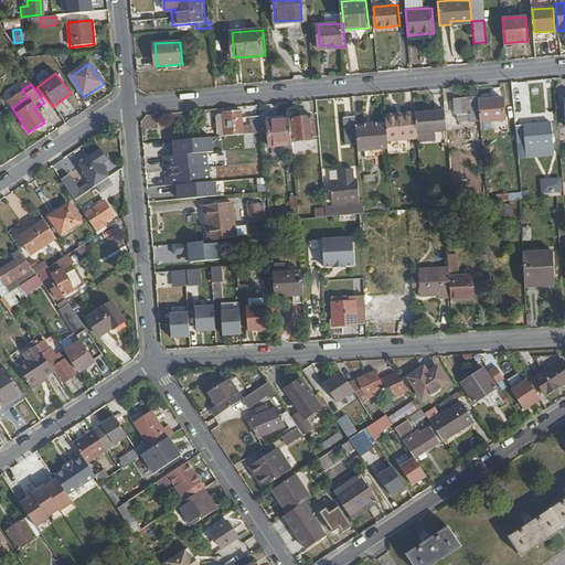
[(507,120),(504,98),(480,99),(481,121),(507,120)]
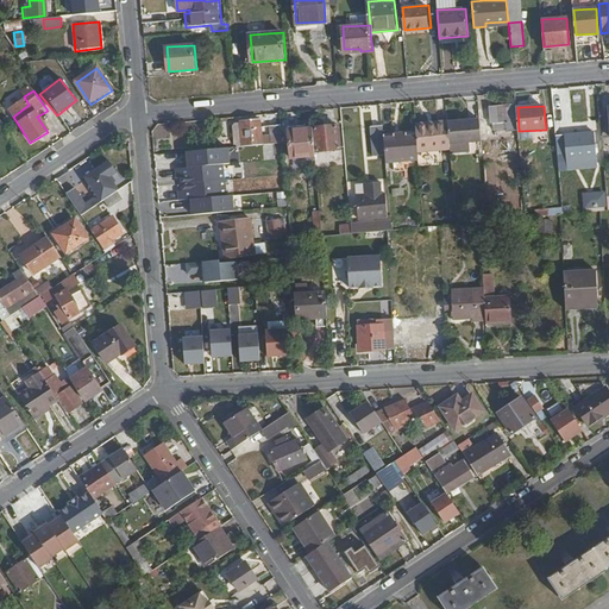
[(519,131),(518,107),(491,110),(493,125),(507,124),(507,132),(519,131)]
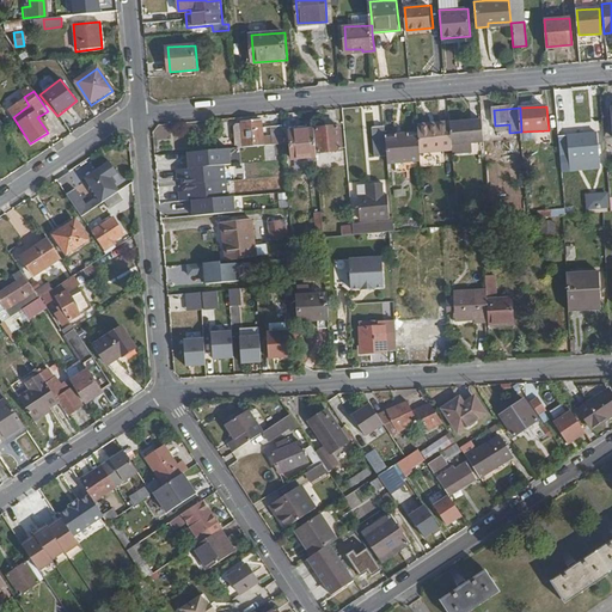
[(484,142),(482,120),(450,123),(452,145),(484,142)]
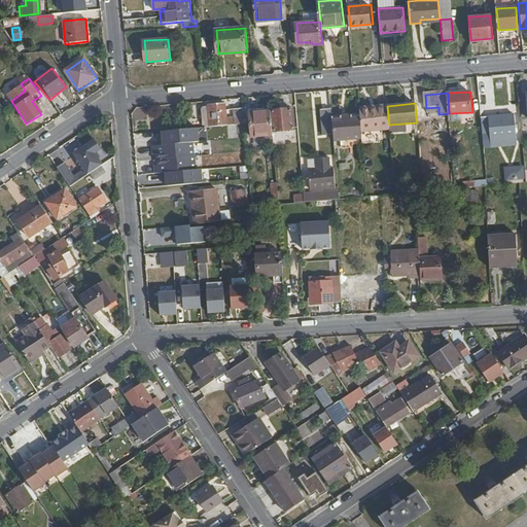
[(245,125),(244,110),(224,111),(223,104),(209,105),(209,106),(211,128),(245,125)]
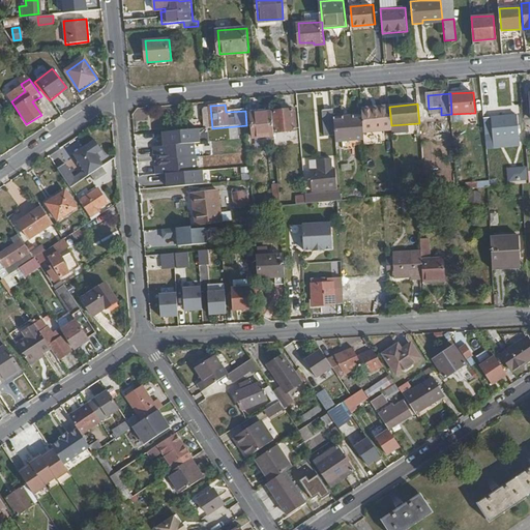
[(391,125),(389,107),(362,109),(362,116),(363,131),(391,129),(391,125)]
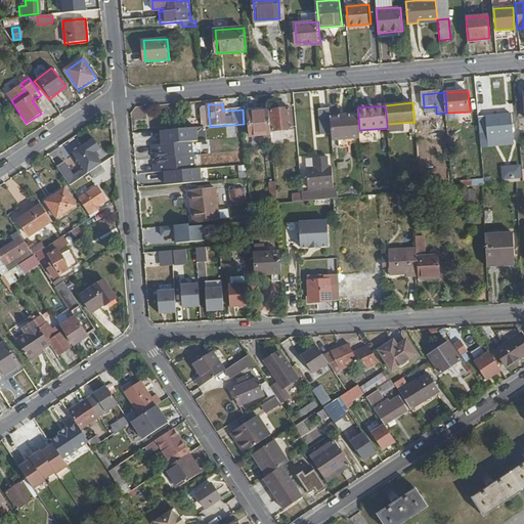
[(331,117),(331,107),(320,107),(322,134),(332,133),(331,117)]
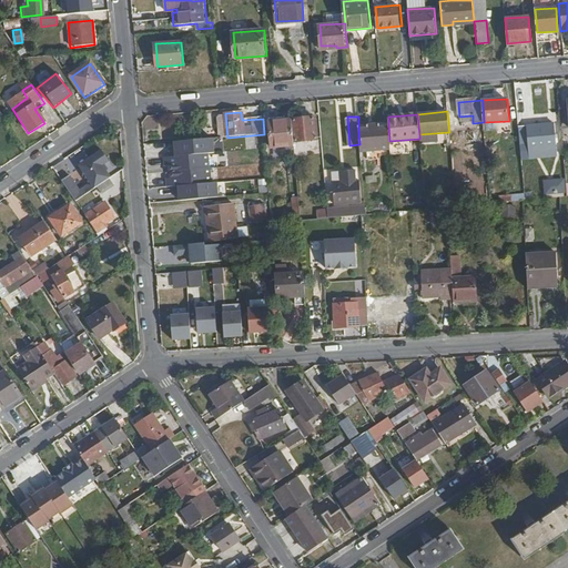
[(317,141),(316,119),(292,120),(294,142),(317,141)]
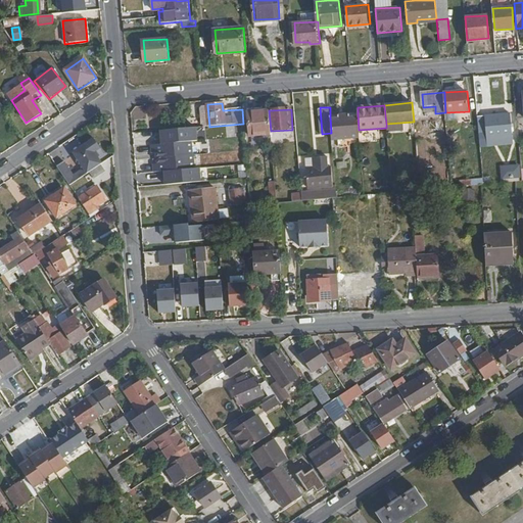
[(271,131),(269,110),(248,112),(250,136),(271,135),(271,131)]
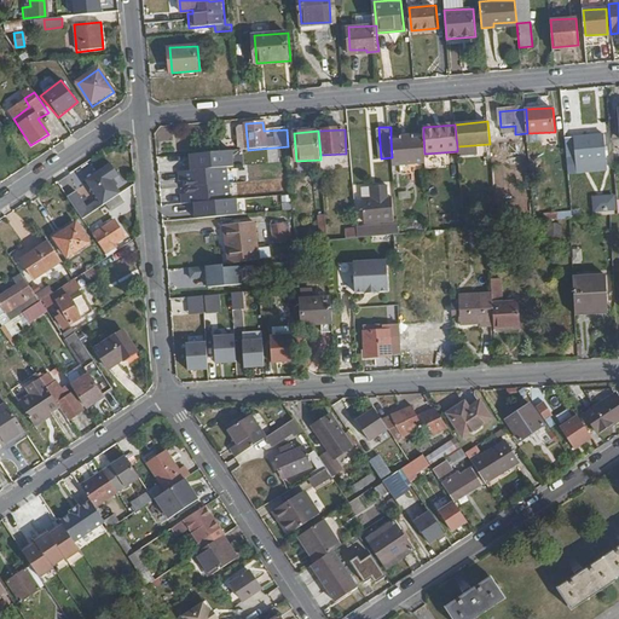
[(424,154),(423,136),(391,138),(392,157),(393,165),(426,162),(424,154)]
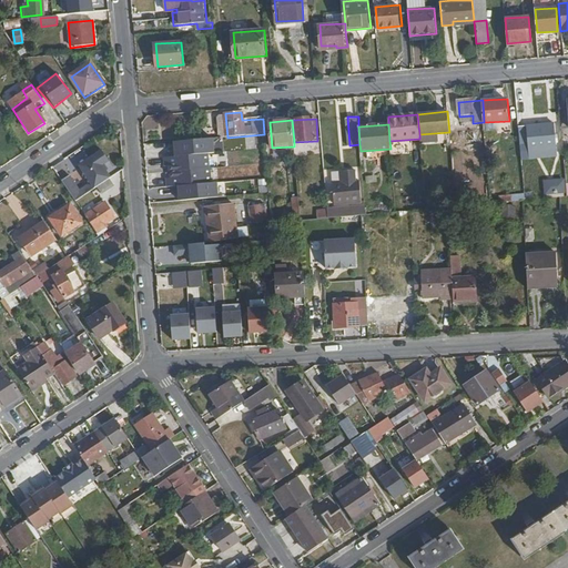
[(557,152),(555,124),(519,128),(521,151),(529,150),(530,155),(557,152)]
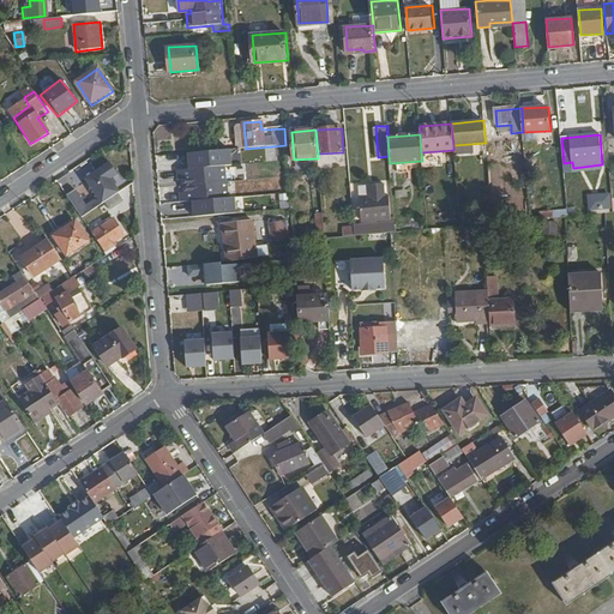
[(233,166),(232,150),(188,154),(190,161),(184,161),(184,169),(226,167),(233,166)]
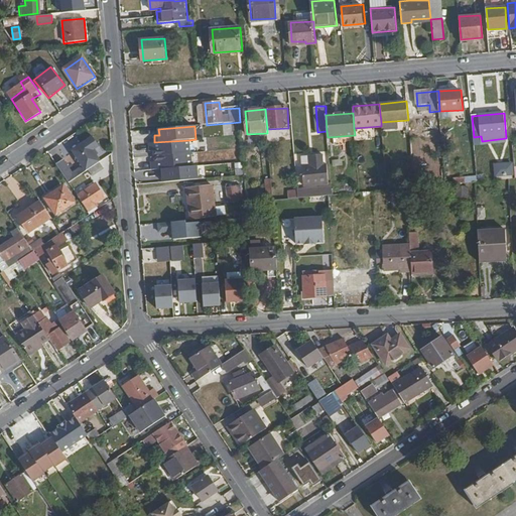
[(100,162),(93,151),(99,147),(92,137),(72,151),(82,167),(73,174),(67,165),(59,170),(69,183),(90,169),(100,162)]
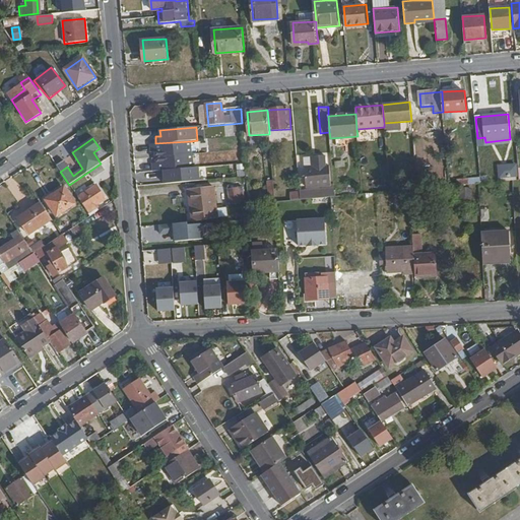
[(192,154),(191,141),(155,143),(150,144),(151,152),(156,152),(156,157),(157,157),(192,154)]
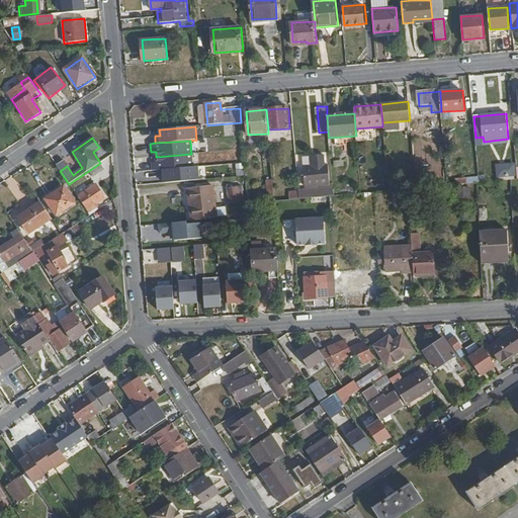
[(329,184),(328,164),(325,165),(324,150),(311,150),(312,165),(301,166),(304,186),(329,184)]
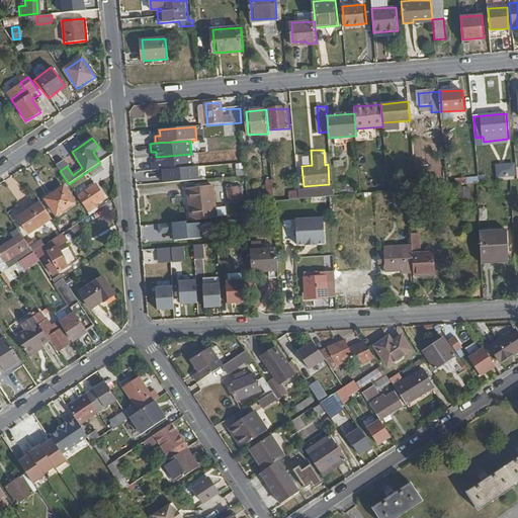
[(192,168),(191,154),(157,157),(157,163),(152,163),(153,171),(158,170),(192,168)]
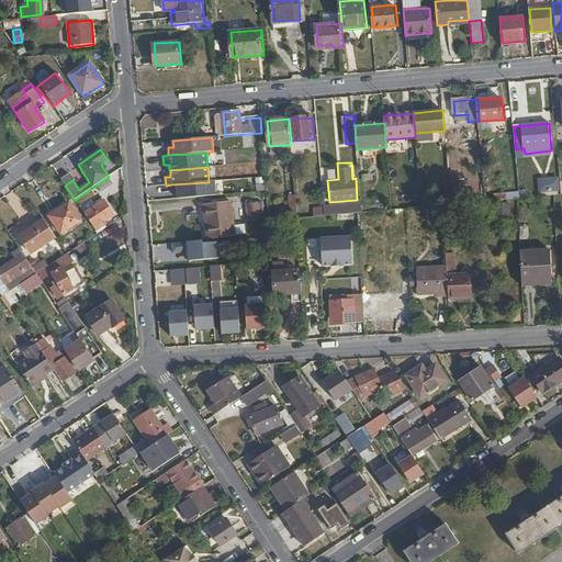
[(255,177),(255,191),(263,190),(263,176),(255,177)]
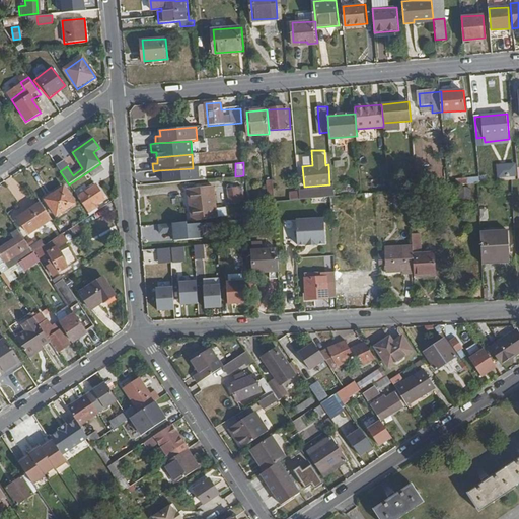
[(94,176),(104,169),(100,163),(90,170),(94,176)]
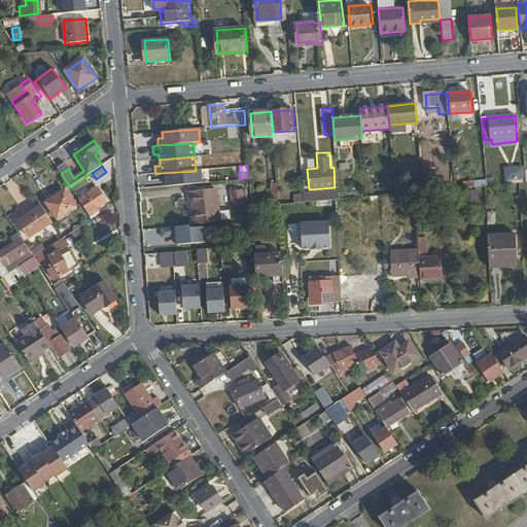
[(506,178),(515,177),(513,168),(505,169),(506,178)]
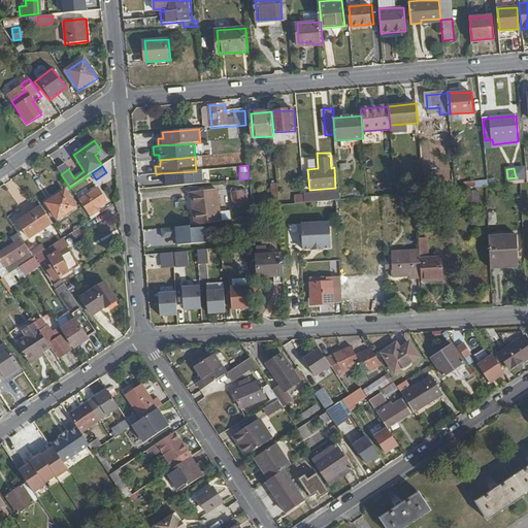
[(203,185),(202,170),(196,171),(161,173),(161,182),(166,182),(167,188),(203,185)]
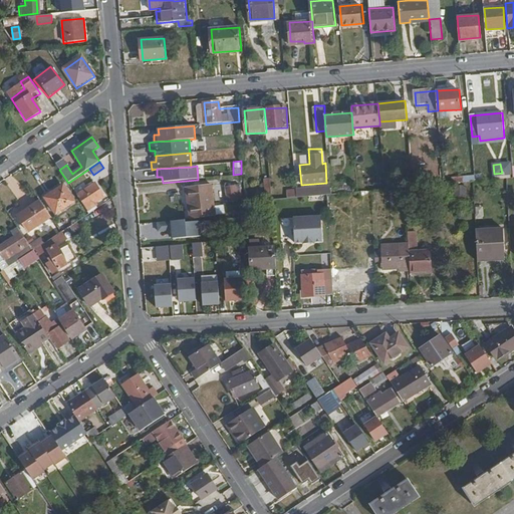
[(95,204),(104,197),(95,183),(78,195),(88,211),(96,206),(95,204)]
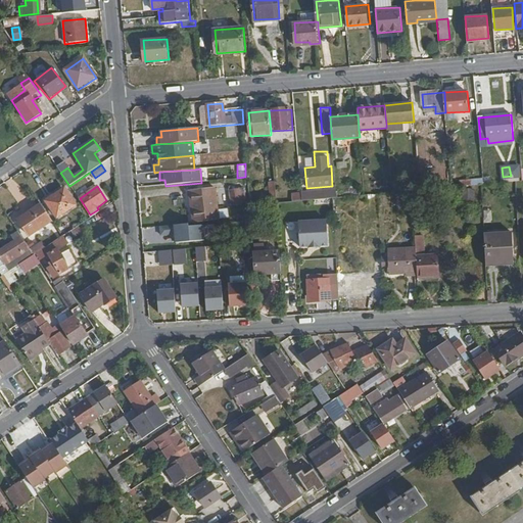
[(244,187),(229,188),(229,204),(245,203),(244,187)]
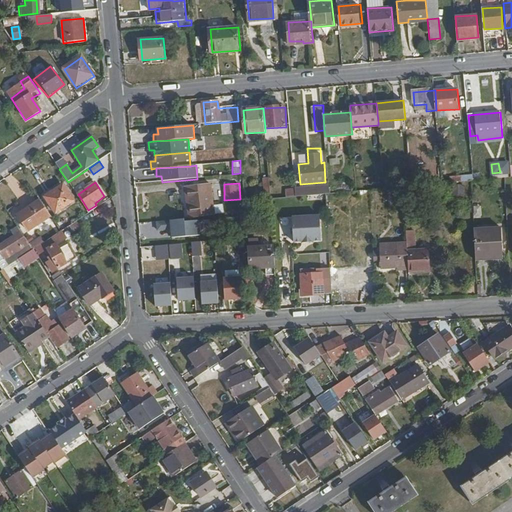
[(212,217),(209,186),(184,188),(187,219),(212,217)]
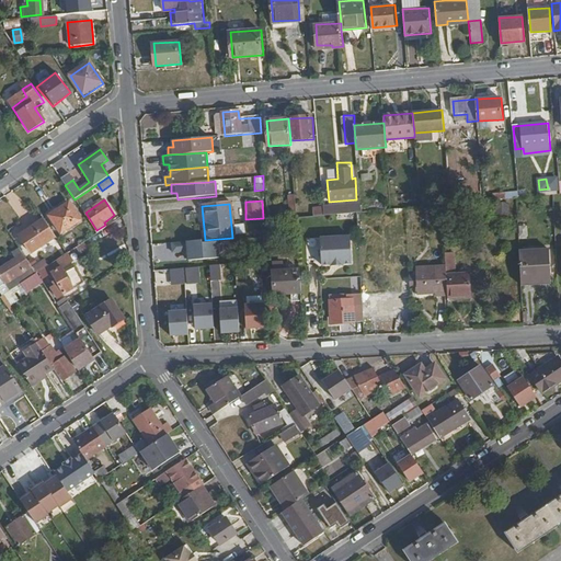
[(322,216),(322,204),(313,205),(315,216),(322,216)]
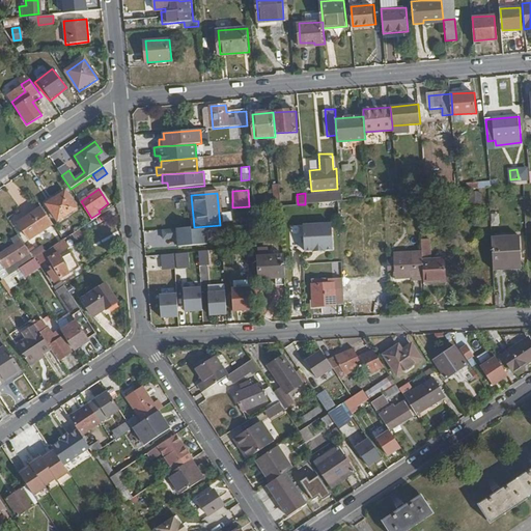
[(58,222),(76,210),(70,200),(65,202),(60,195),(47,204),(58,222)]
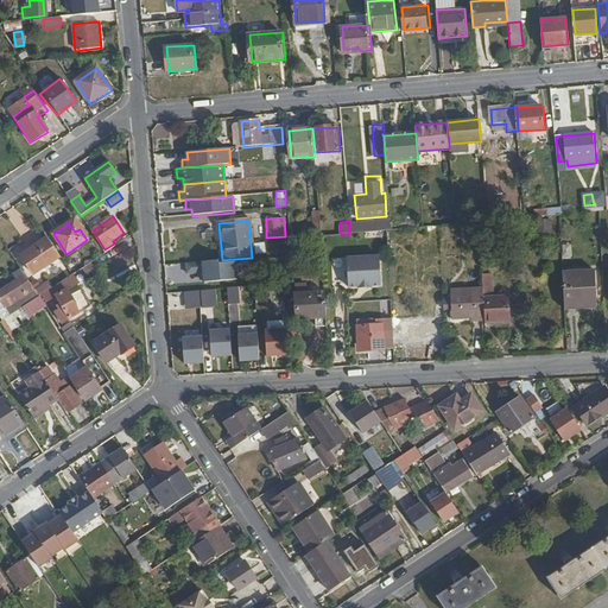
[(33,276),(61,258),(49,239),(30,251),(31,253),(23,259),(33,276)]
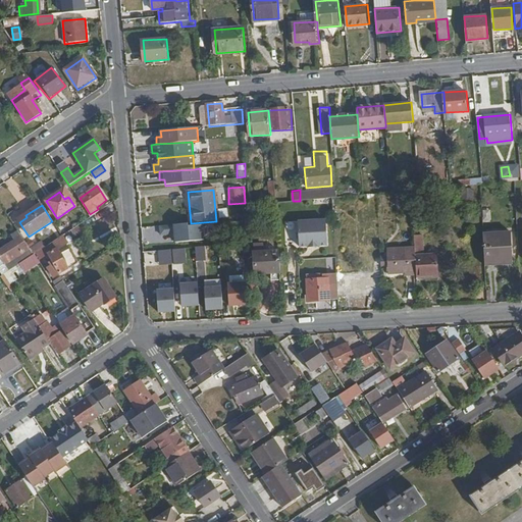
[(327,245),(325,219),(298,221),(299,247),(327,245)]
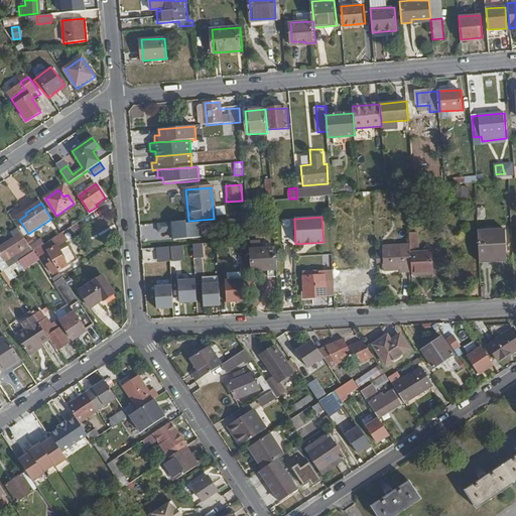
[(201,238),(200,222),(185,223),(185,221),(157,224),(158,232),(171,231),(172,240),(201,238)]
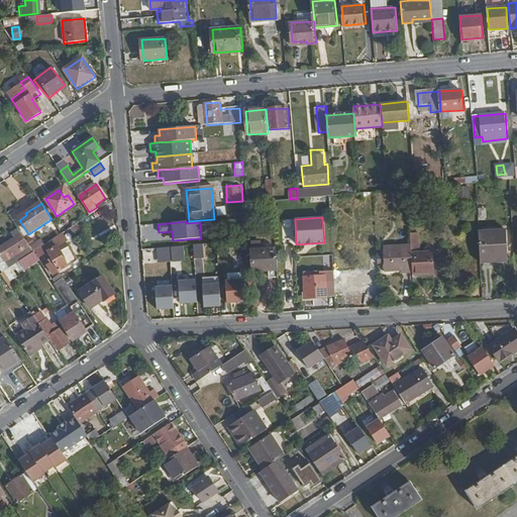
[(70,271),(64,261),(68,257),(64,252),(60,254),(56,248),(73,237),(68,230),(44,245),(33,252),(55,285),(60,282),(58,279),(70,271)]
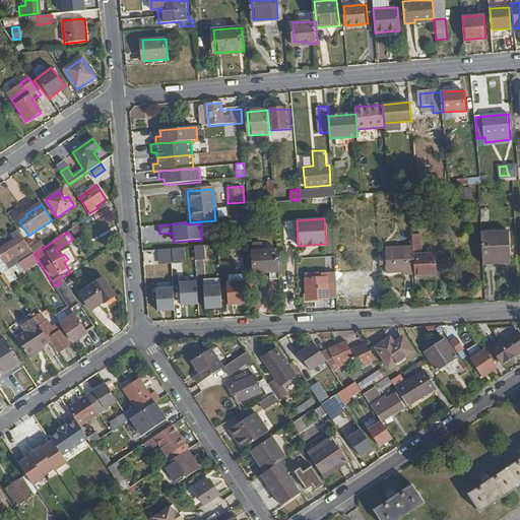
[(512,263),(510,232),(482,233),(484,265),(512,263)]
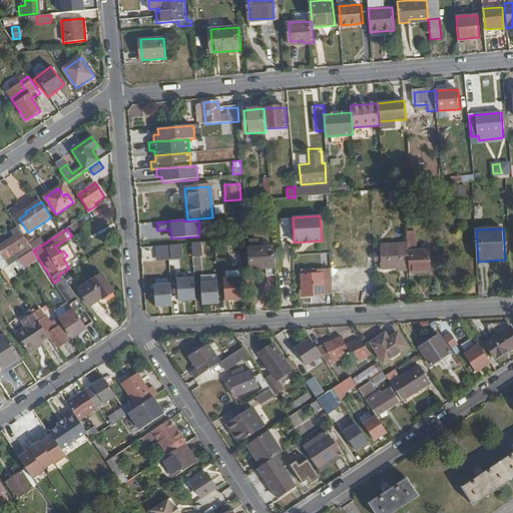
[(432,272),(430,249),(417,249),(416,230),(407,231),(408,245),(410,270),(415,270),(415,273),(432,272)]
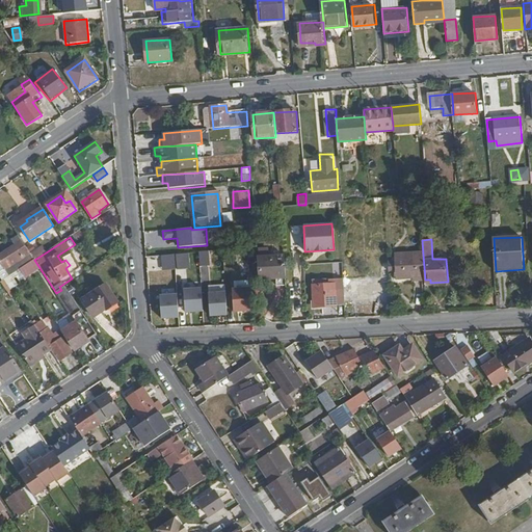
[(9,276),(34,260),(30,254),(22,242),(0,256),(0,278),(2,282),(4,281),(9,276)]
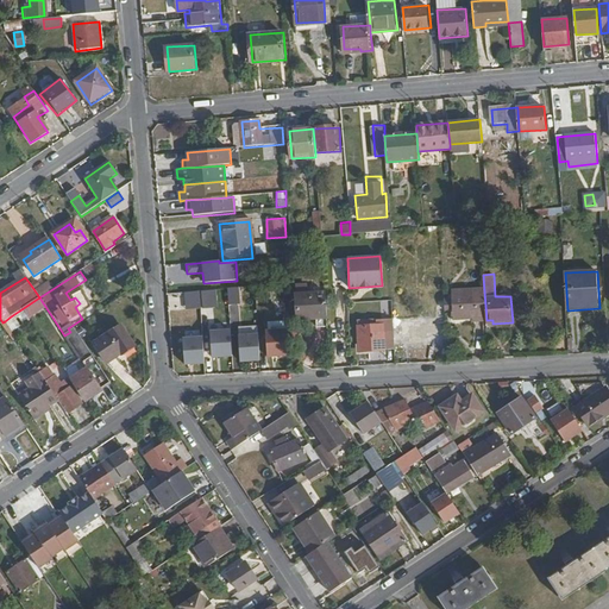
[(39,297),(52,289),(48,282),(35,290),(39,297)]
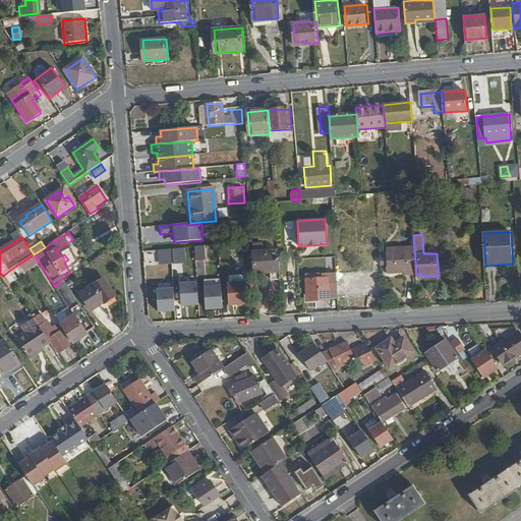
[(280,280),(278,249),(263,250),(263,243),(252,243),(254,274),(271,273),(272,280),(280,280)]
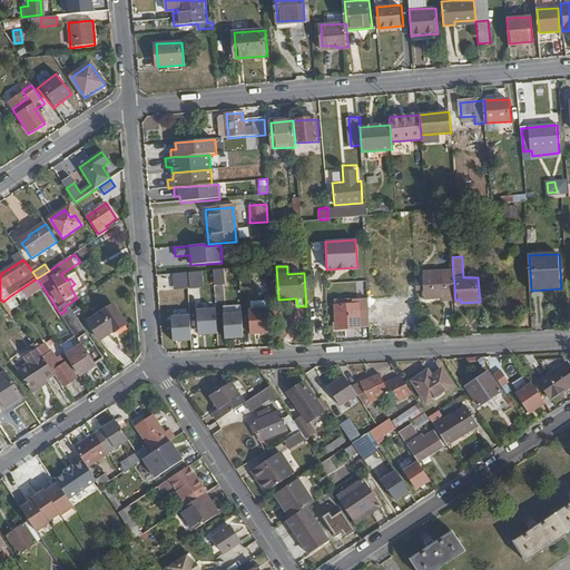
[(223,268),(212,268),(212,285),(224,284),(223,268)]
